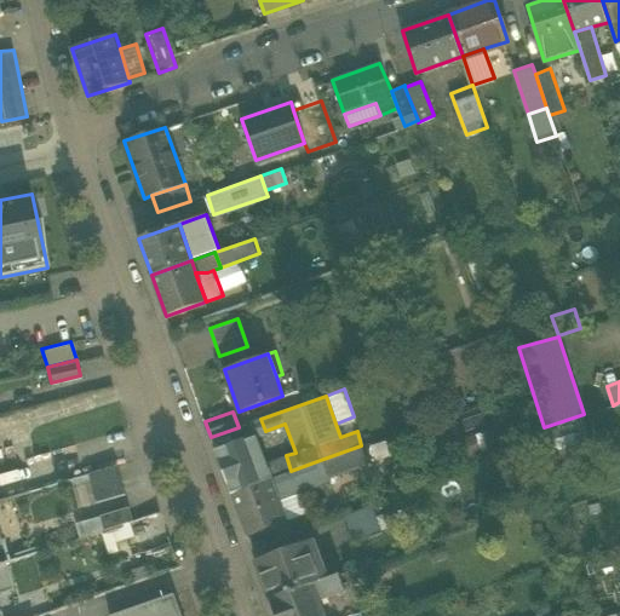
[(595,452),(584,414),(544,427),(556,464),(595,452)]
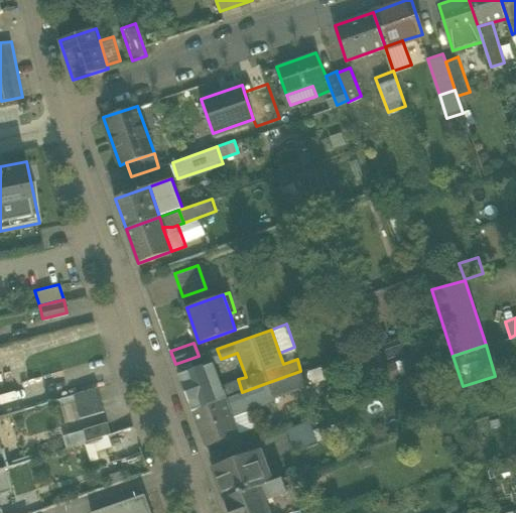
[(283,364),(297,359),(294,347),(279,353),(283,364)]
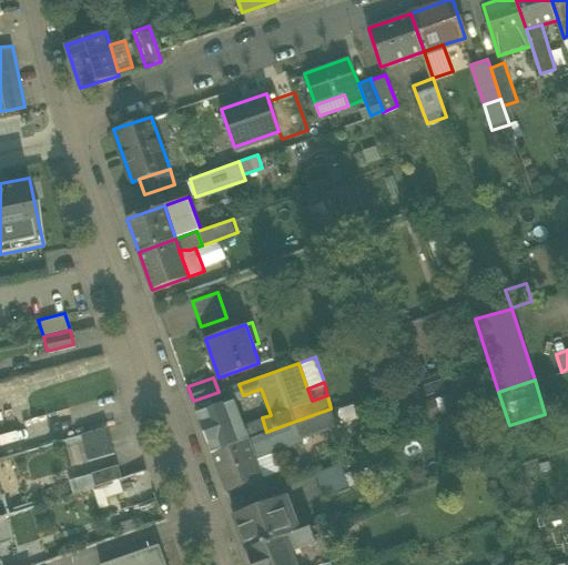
[(243,395),(239,384),(229,387),(233,399),(243,395)]
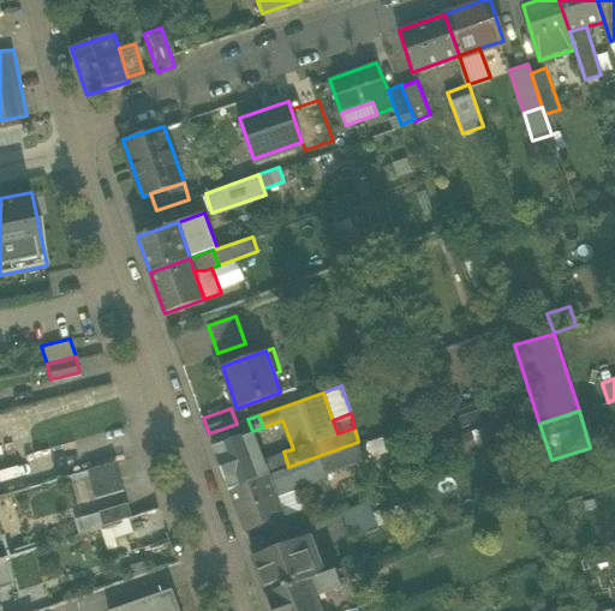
[(230,489),(269,474),(263,459),(252,431),(213,445),(230,489)]
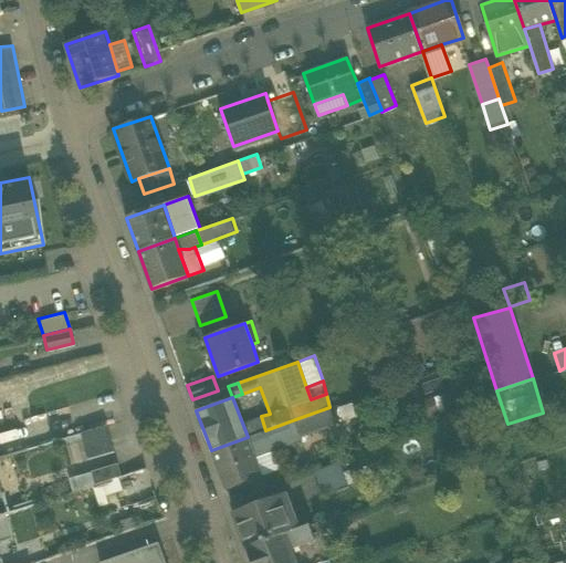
[(329,407),(295,419),(301,434),(335,421),(329,407)]
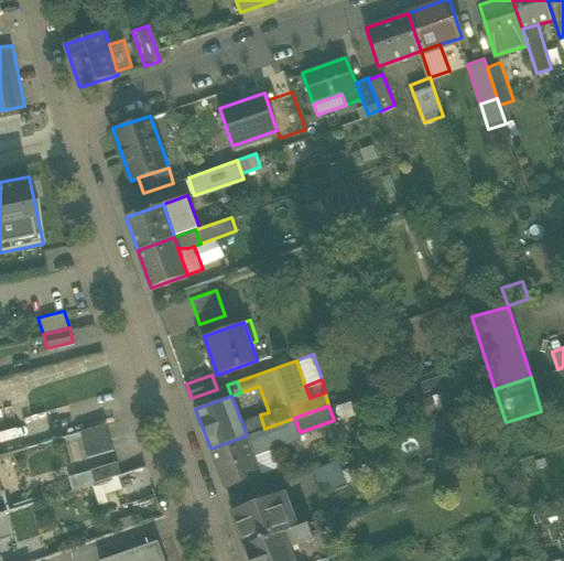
[(260,414),(241,421),(247,435),(264,429),(260,414)]
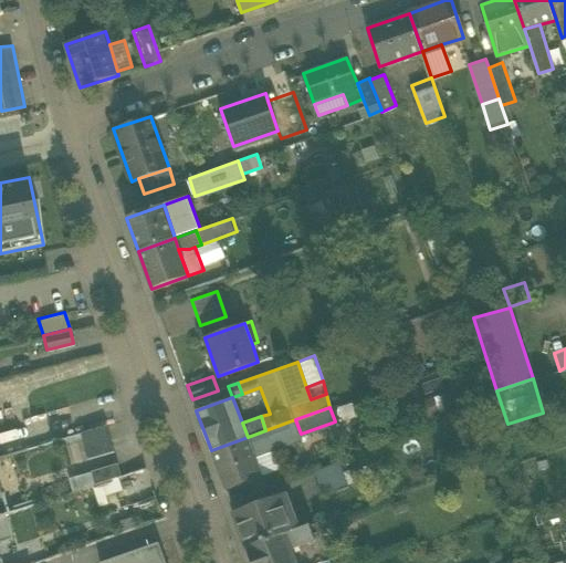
[(302,438),(301,434),(295,419),(265,430),(248,437),(254,456),(273,448),(302,438)]
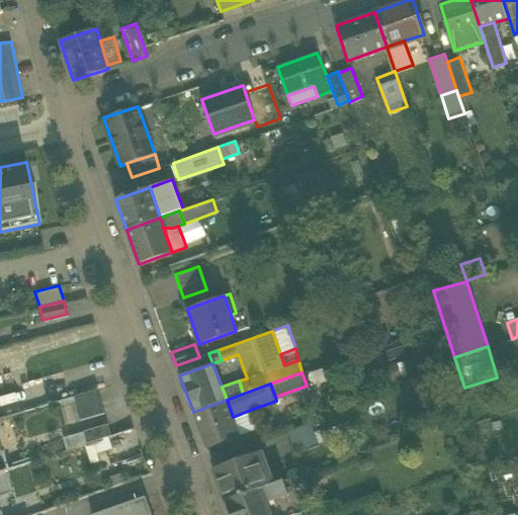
[(74,395),(81,419),(104,412),(98,388),(74,395)]
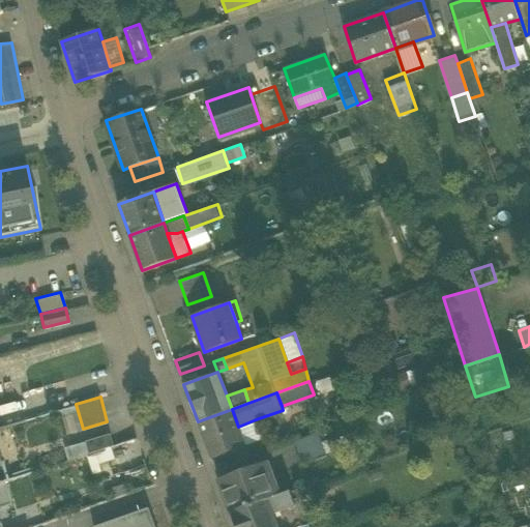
[(238,427),(232,409),(198,421),(211,458),(245,445),(238,427)]
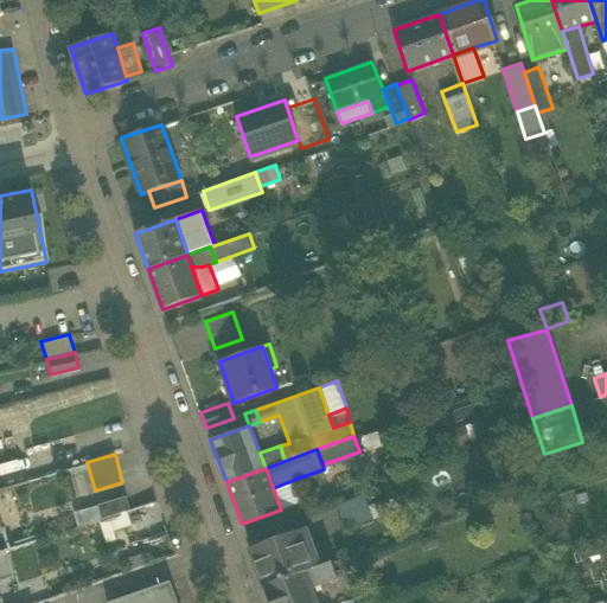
[(301,502),(293,480),(273,488),(281,510),(301,502)]
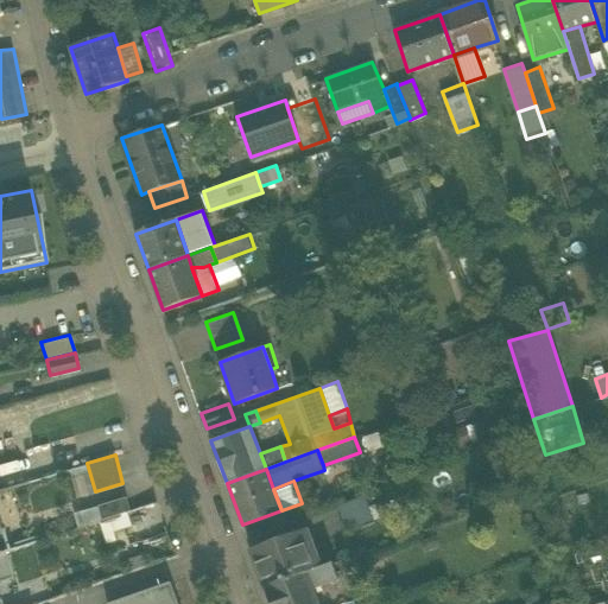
[(339,503),(347,529),(374,520),(365,494),(339,503)]
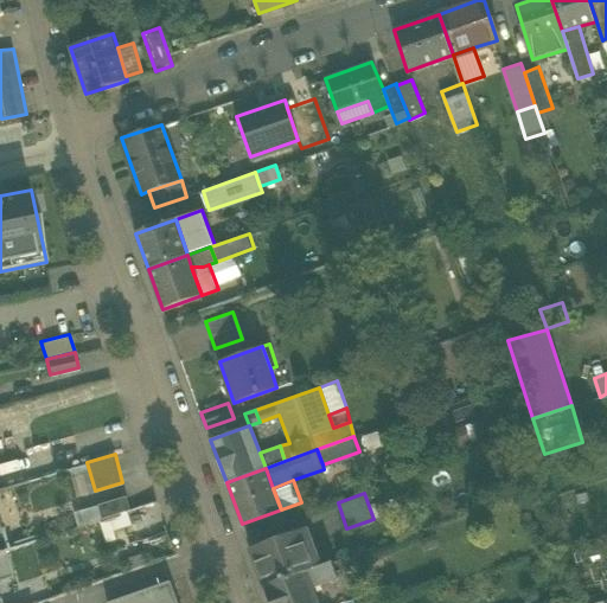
[(98,504),(102,518),(131,508),(126,495),(98,504)]
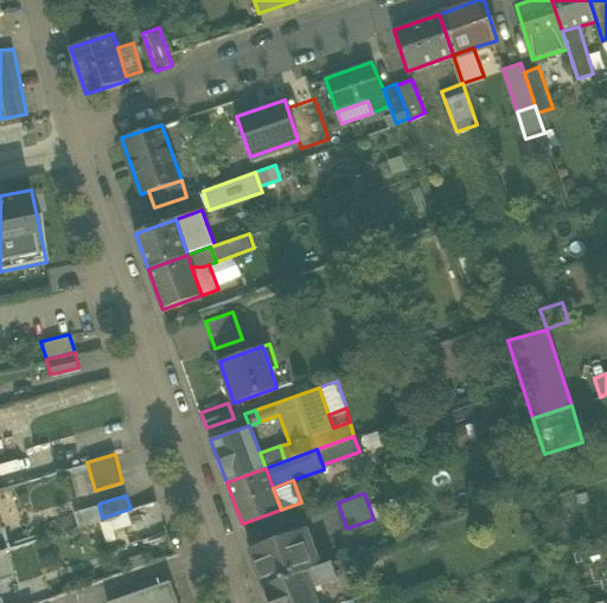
[(141,540),(131,508),(102,518),(113,550),(141,540)]
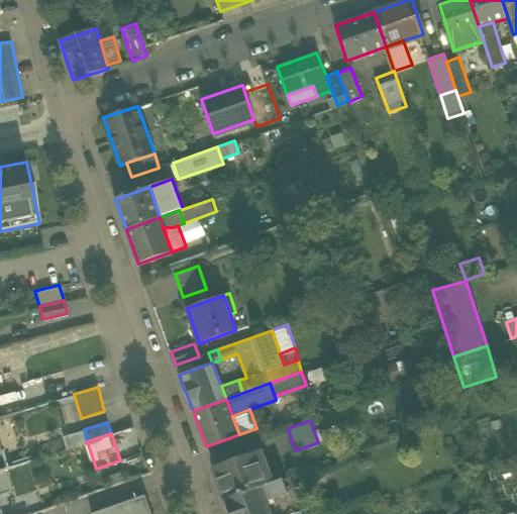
[(214,469),(225,501),(261,488),(268,485),(256,452),(214,469)]
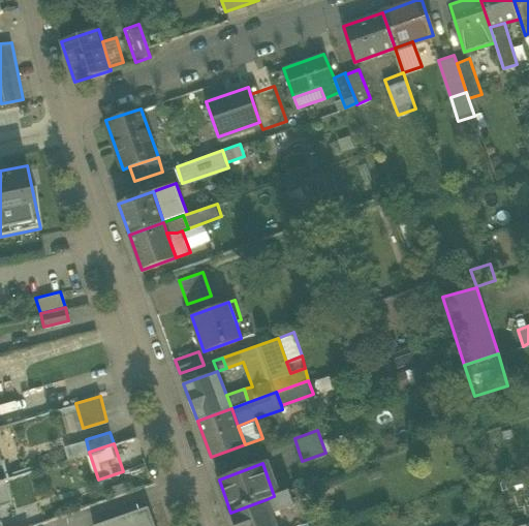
[(0,504),(19,498),(11,476),(6,478),(0,481),(0,504)]
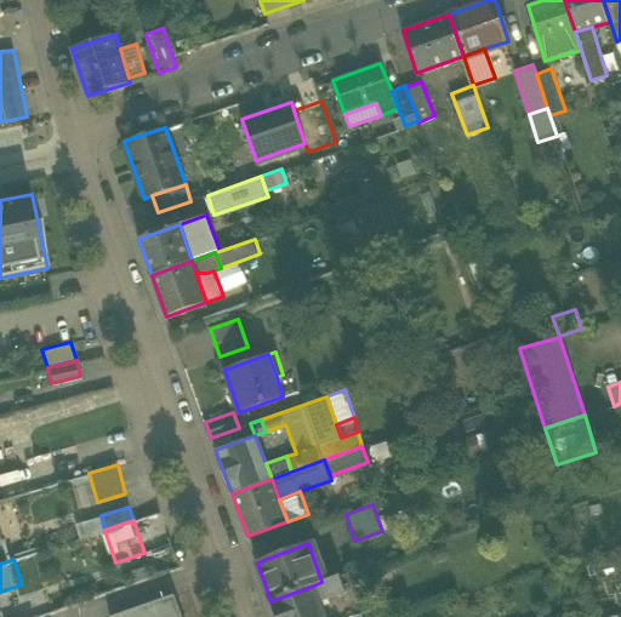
[(157,575),(152,561),(130,569),(135,582),(157,575)]
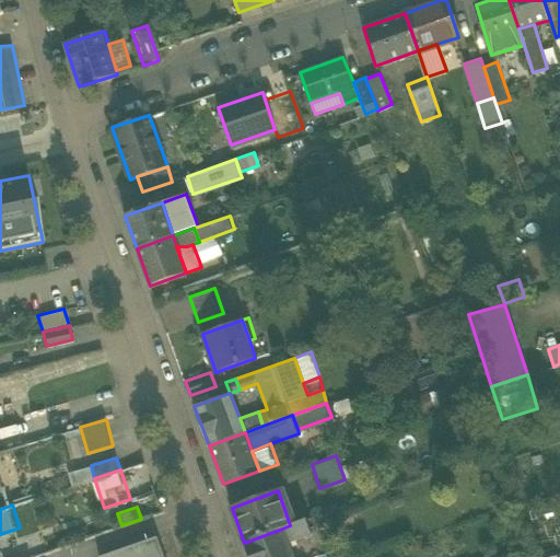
[(305,519),(308,528),(324,522),(321,513),(305,519)]
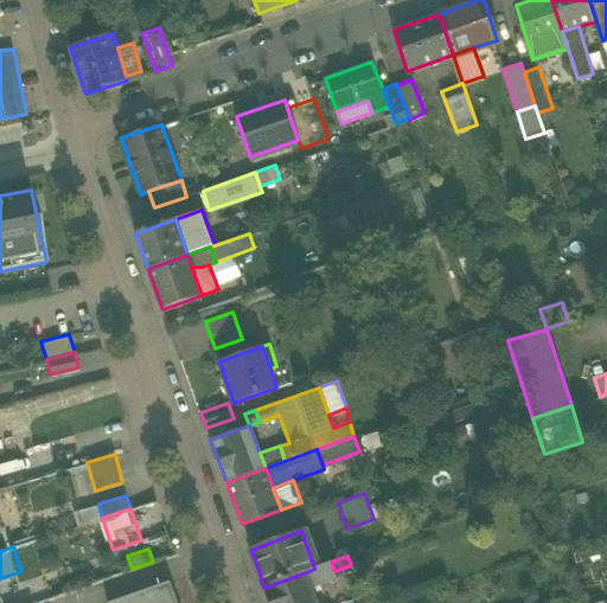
[(314,569),(306,572),(312,585),(337,576),(334,571),(331,562),(314,569)]
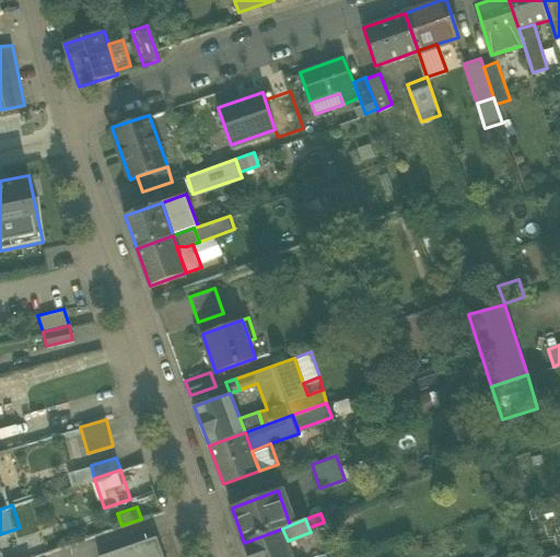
[(0,538),(22,532),(20,528),(0,534),(0,538)]
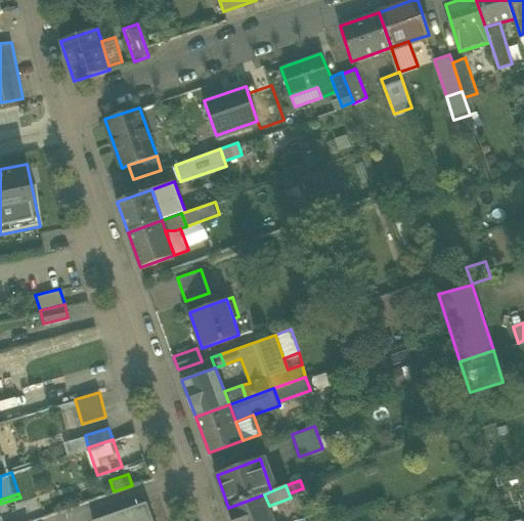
[(273,520),(269,506),(264,494),(228,508),(233,520),(273,520)]
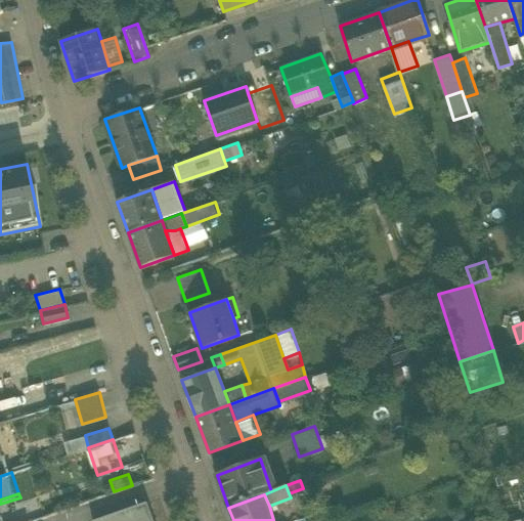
[(0,520),(28,520),(26,516),(35,513),(31,500),(22,503),(20,497),(0,504),(0,520)]
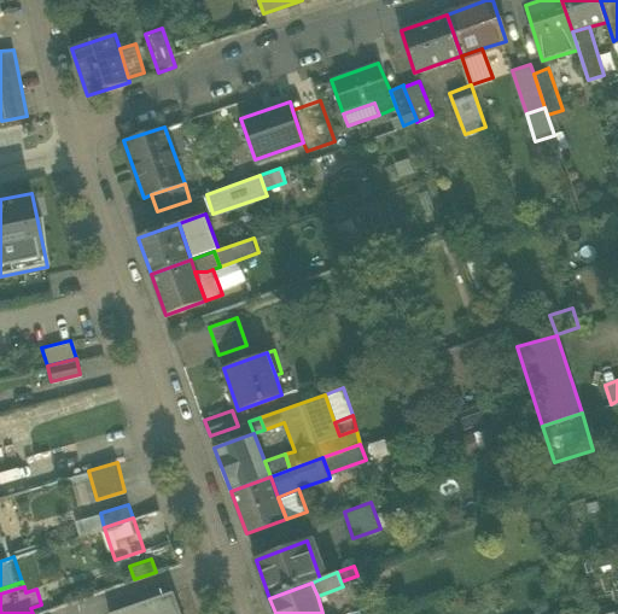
[(110,613),(182,613),(174,590),(110,613)]
